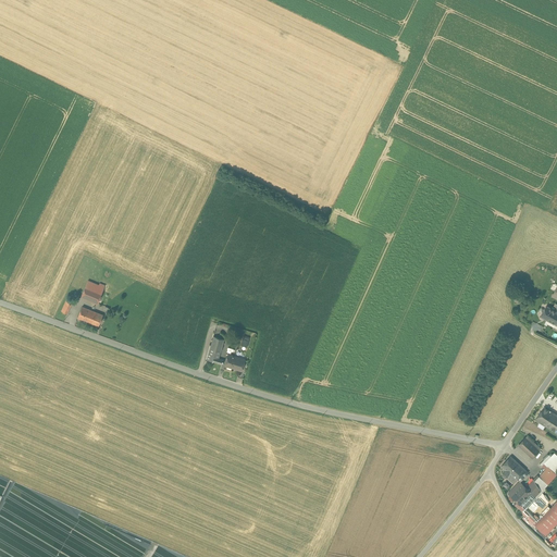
[(99,286),(88,281),(82,297),(97,304),(103,287),(99,286)]
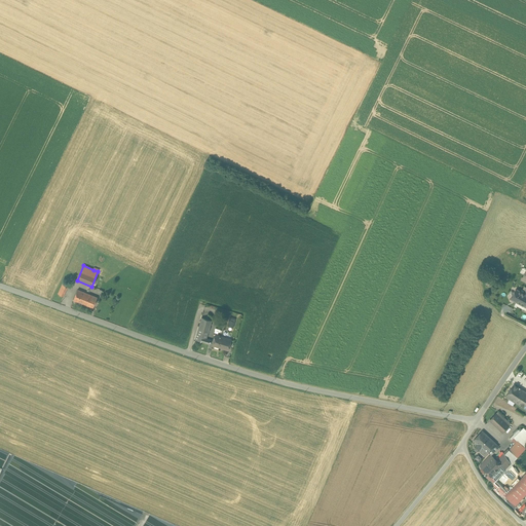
[(64,282),(58,294),(64,297),(69,285),(64,282)]
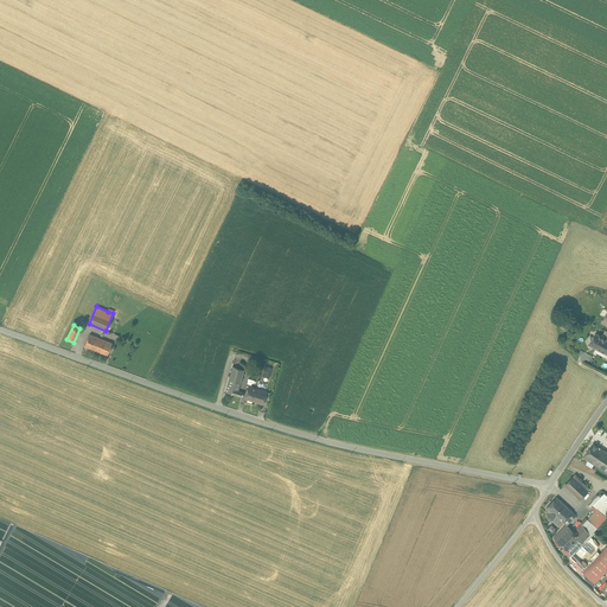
[(606,339),(605,338),(595,333),(589,345),(595,349),(606,353),(606,339)]
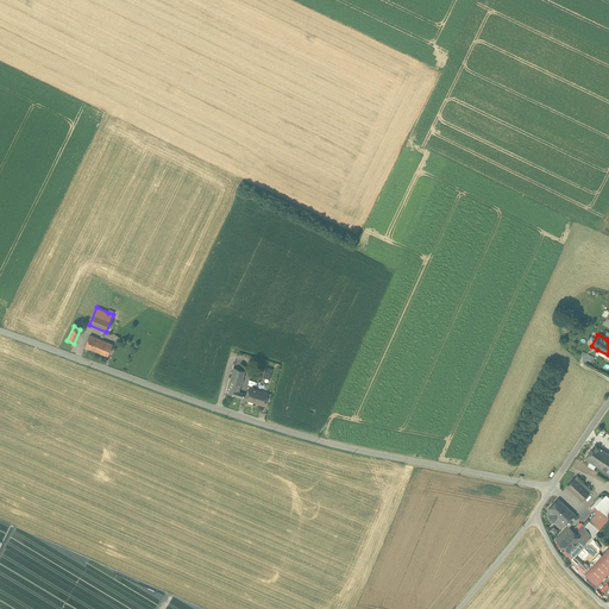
[(113,344),(89,336),(85,347),(108,357),(113,344)]
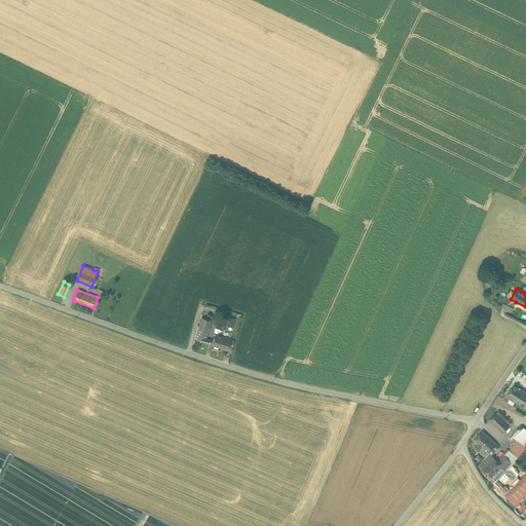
[(525,306),(516,302),(515,304),(525,310),(525,306)]
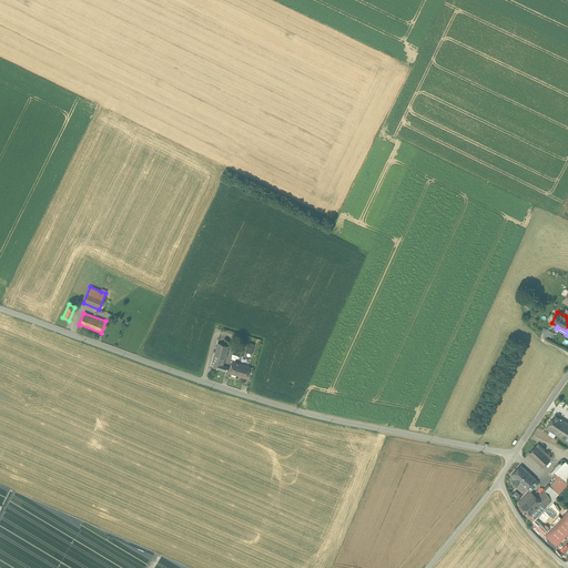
[(229,346),(217,343),(214,355),(225,358),(229,346)]
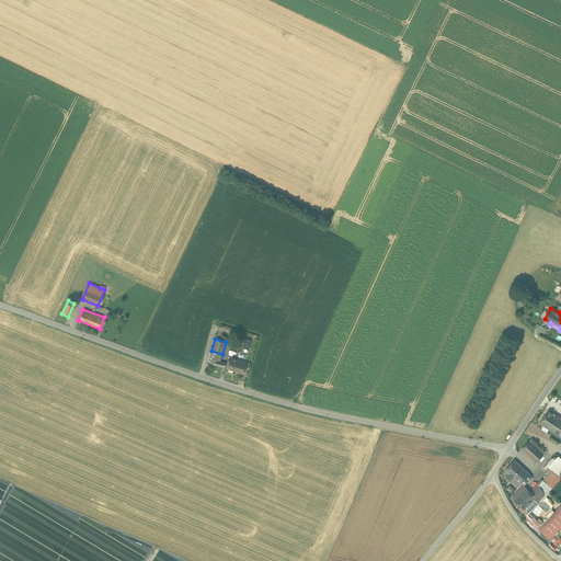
[(222,354),(212,351),(208,363),(214,364),(216,359),(220,361),(222,354)]
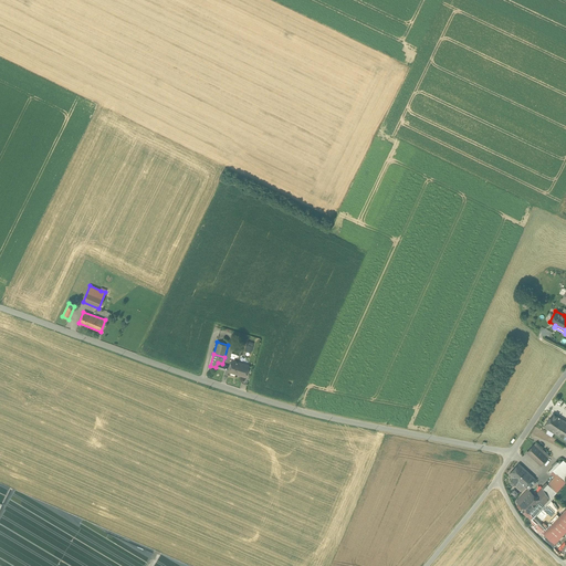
[(249,366),(232,360),(229,371),(245,377),(249,366)]
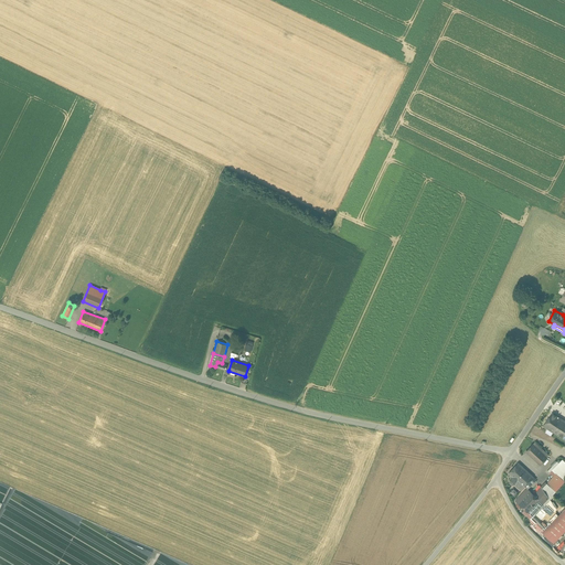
[(550,429),(553,432),(562,419),(557,417),(558,416),(557,416),(552,413),(544,426),(550,429)]
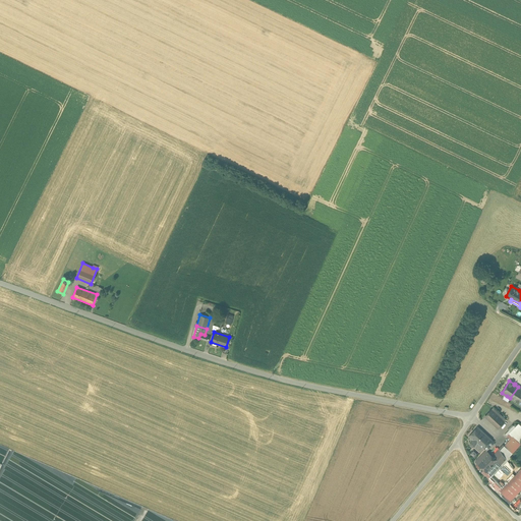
[(520,399),(520,389),(518,387),(510,398),(511,399),(512,399),(518,403),(520,400),(520,399)]
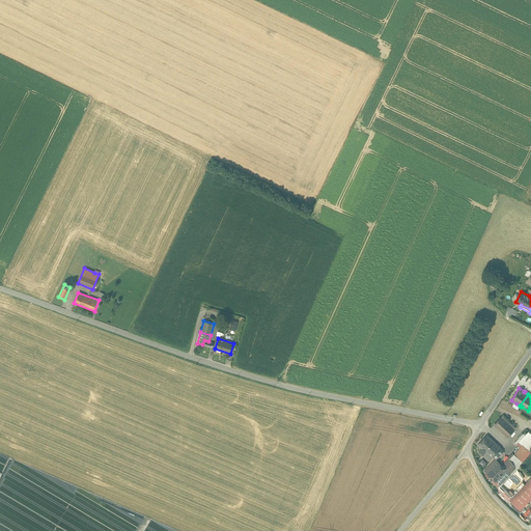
[(502,415),(500,418),(513,429),(515,427),(502,415)]
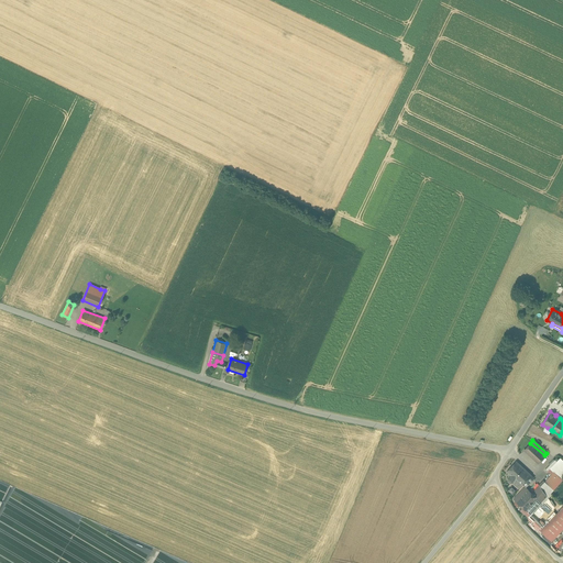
[(544,455),(530,443),(525,450),(538,462),(544,455)]
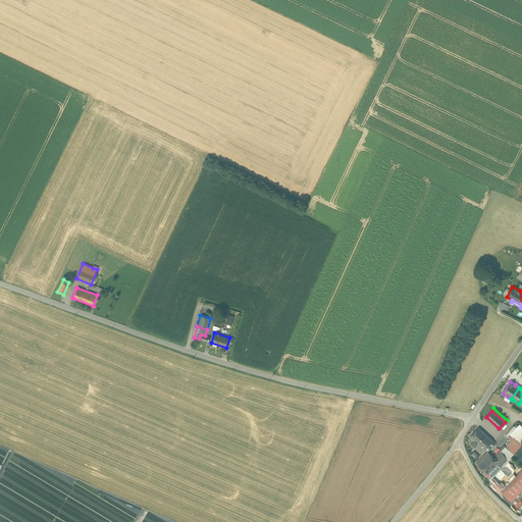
[(519,442),(521,445),(521,440),(521,426),(519,424),(510,434),(512,436),(515,432),(517,434),(514,438),(519,442)]
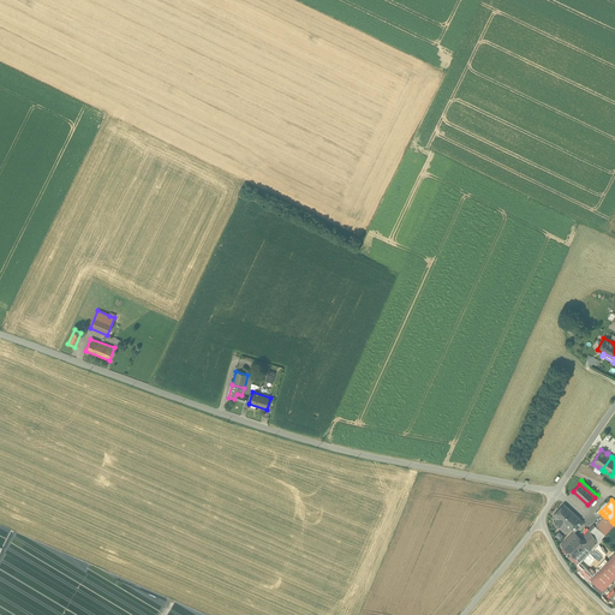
[(583,521),(563,505),(554,515),(557,519),(555,523),(555,525),(557,527),(560,527),(562,524),(569,530),(571,529),(574,531),(583,521)]
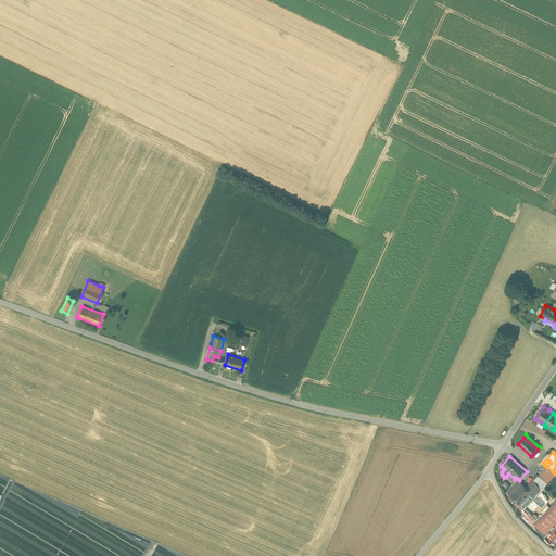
[(545,469),(538,476),(543,481),(553,471),(547,467),(545,469)]
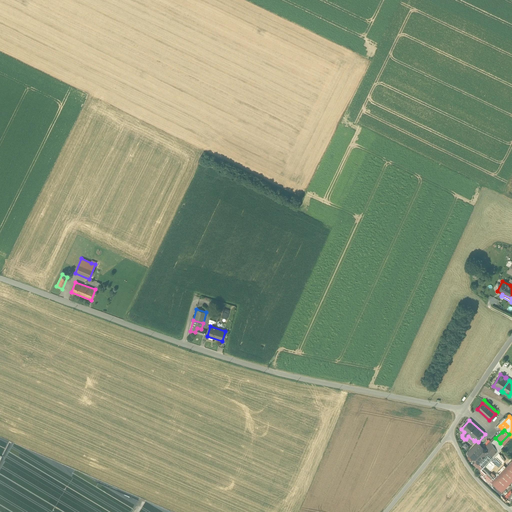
[(511,436),(509,434),(500,443),(495,438),(494,437),(490,442),(497,452),(511,436)]
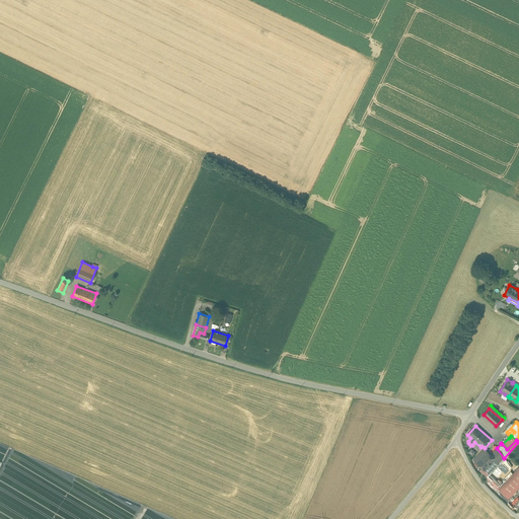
[(491,454),(484,449),(473,460),(483,467),(479,470),(487,477),(487,478),(498,489),(501,486),(490,474),(493,472),(497,466),(498,466),(505,473),(511,467),(504,458),(497,448),(491,454)]
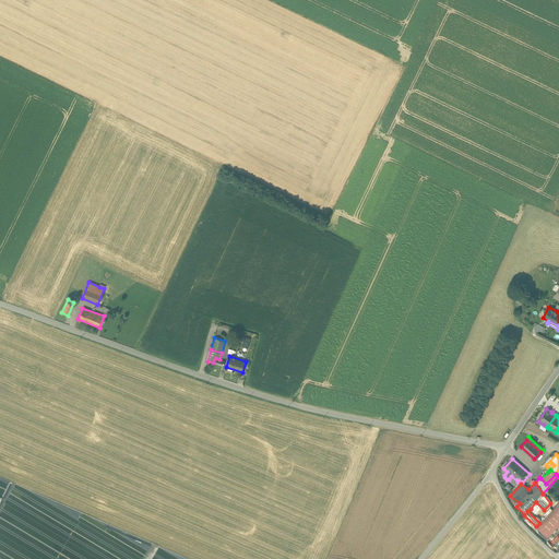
[(535,502),(531,509),(535,513),(540,508),(535,502)]
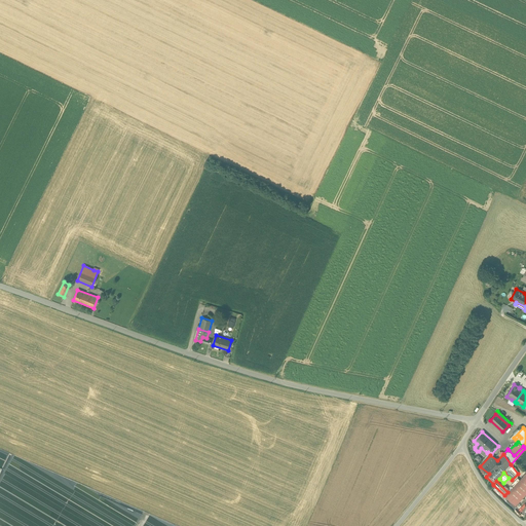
[(525,473),(508,492),(504,495),(515,505),(525,493),(525,473)]
